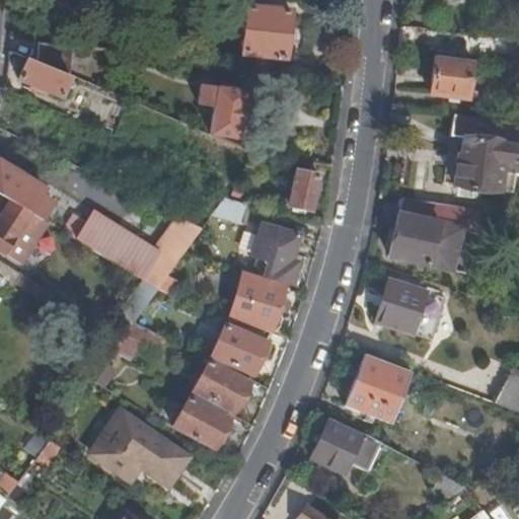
[(290,12),(244,7),(239,55),(285,60),(290,12)]
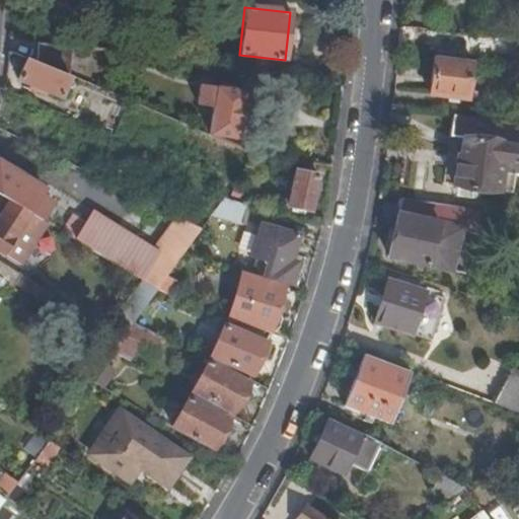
[(72,47),(42,44),(39,63),(68,75),(72,47)]
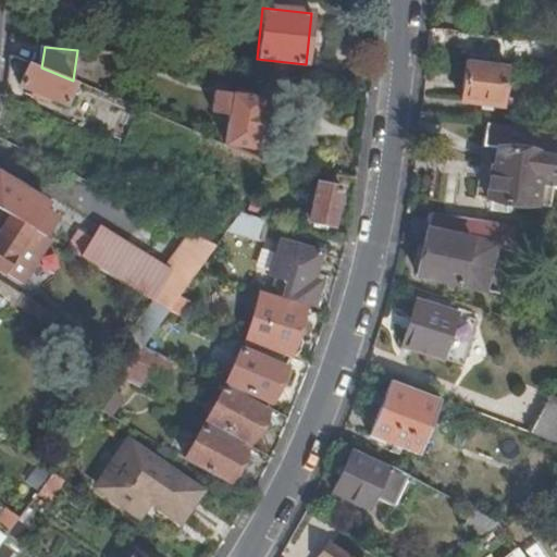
[(502,107),(507,65),(466,61),(461,102),(502,107)]
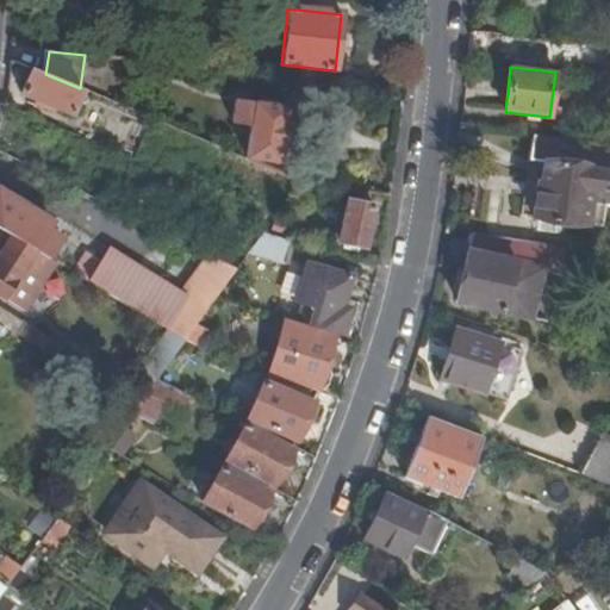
[(45,74),(32,69),(22,93),(73,114),(82,89),(80,88),(45,74)]
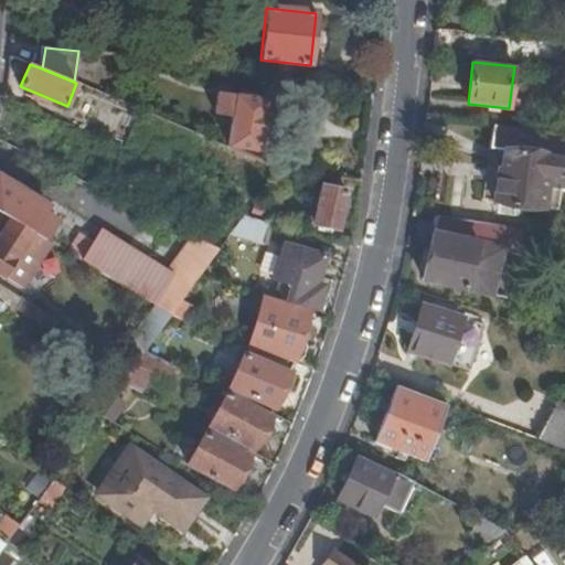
[(232,116),(227,146),(258,150),(266,98),(219,92),(215,113),(232,116)]
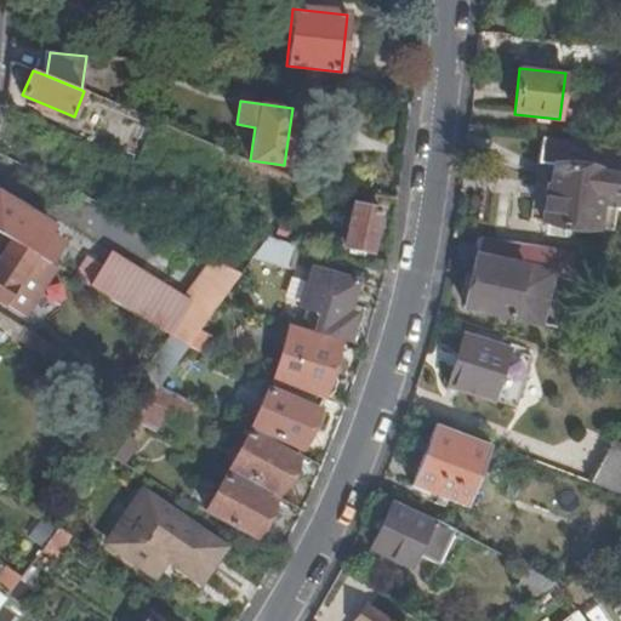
[(620,172),(620,146),(541,136),(537,164),(552,165),(551,188),(547,187),(543,222),(597,229),(600,206),(600,195),(598,194),(600,172),(615,172),(620,172)]
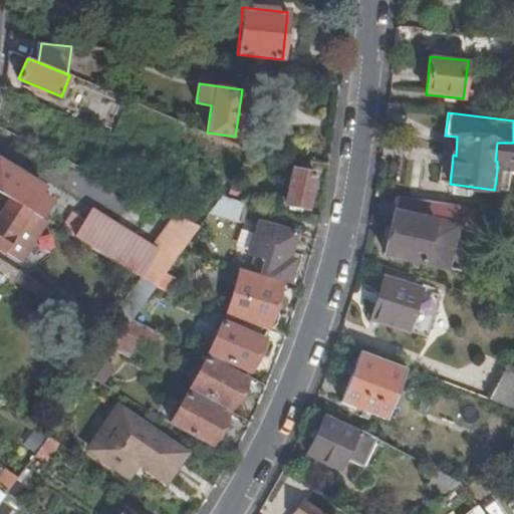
[(497,171),(505,175),(509,143),(497,143),(495,161),(497,162),(497,171)]
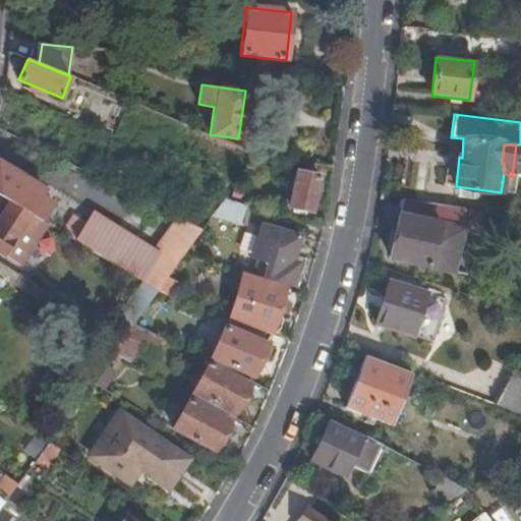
[(520,145),(516,145),(512,177),(518,178),(520,178),(520,145)]
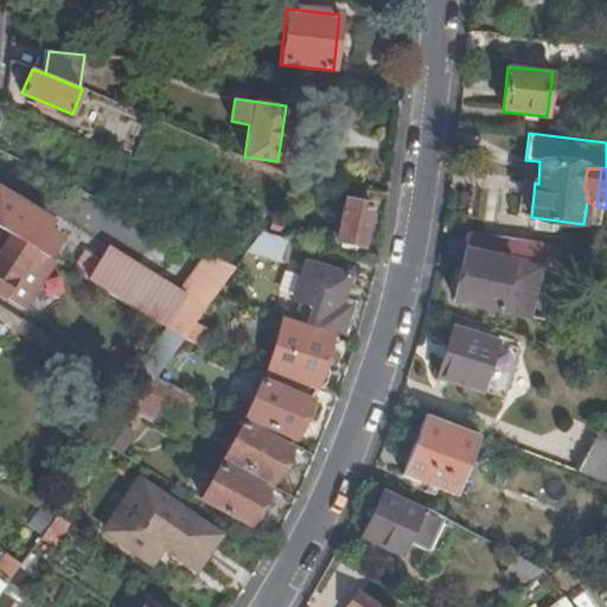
[(0,190),(0,227),(50,257),(63,237),(48,229),(51,222),(0,190)]
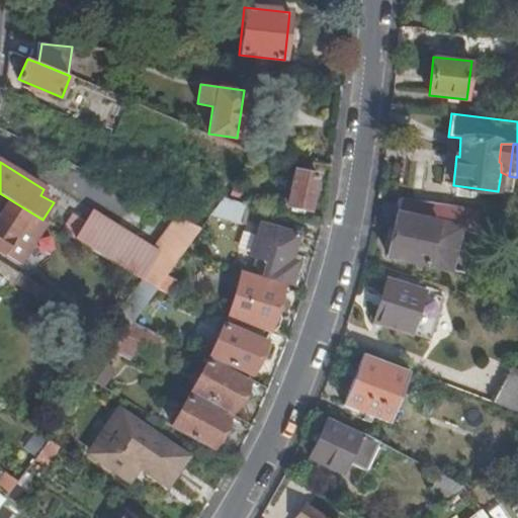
[(222,198),(236,179),(209,162),(185,198),(210,214),(222,198)]
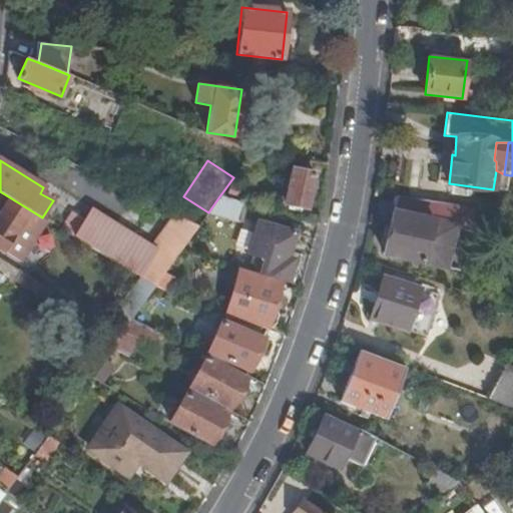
[(281,198),(280,204),(307,208),(315,173),(292,169),(286,199),(281,198)]
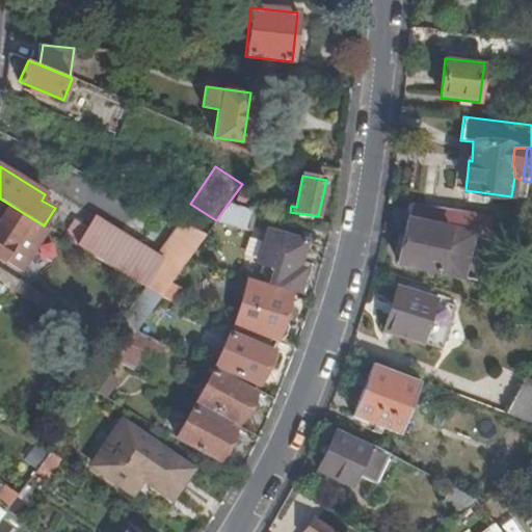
[(514,177),(511,196),(527,198),(529,182),(523,181),(514,177)]
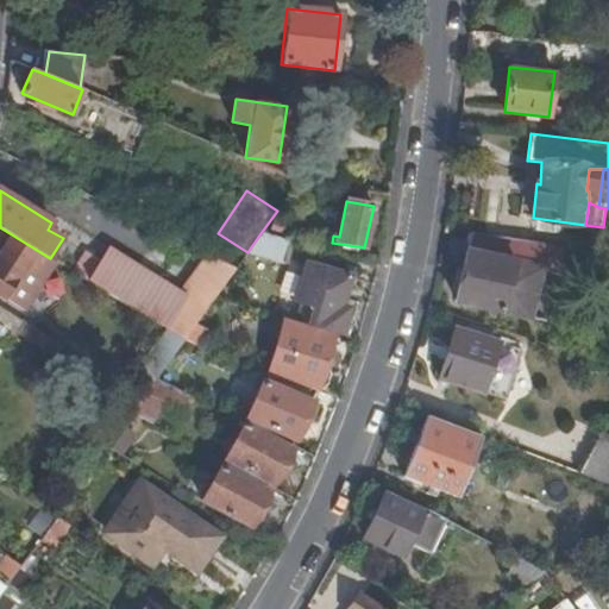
[(239,264),(248,252),(218,233),(209,243),(239,264)]
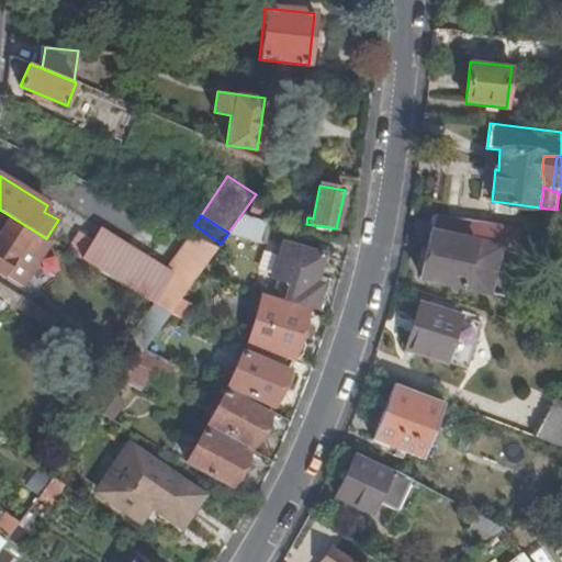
[(261,243),(267,223),(240,215),(228,233),(261,243)]
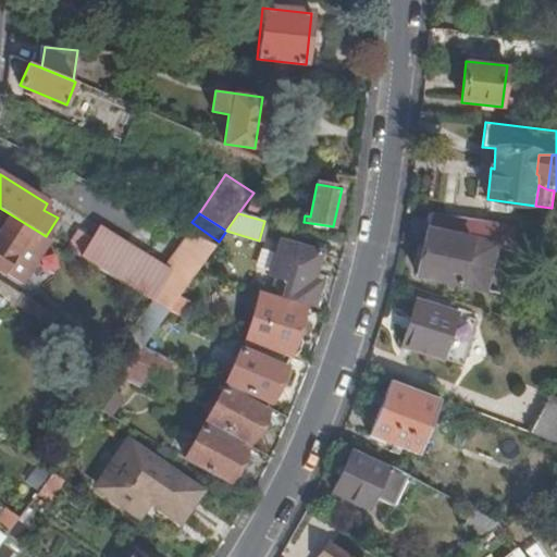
[(516,226),(430,214),(416,276),(491,294),(502,247),(511,248),(516,226)]
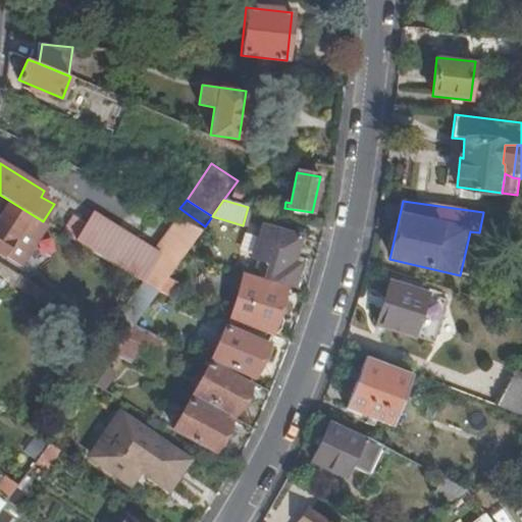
[(0,252),(4,255),(19,231),(33,240),(43,226),(8,204),(0,217),(0,252)]
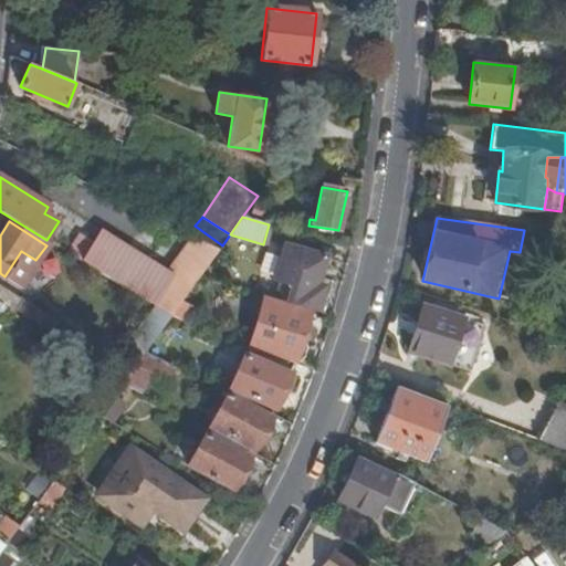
[(219,250),(192,237),(177,259),(182,262),(173,276),(101,231),(93,243),(80,234),(67,253),(170,316),(200,276),(219,250)]
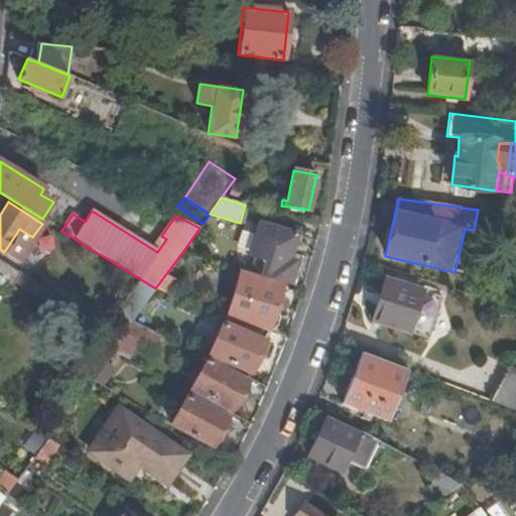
[(262,275),(297,286),(298,281),(291,279),(296,261),(290,259),(297,235),(261,223),(251,257),(266,261),(262,275)]
